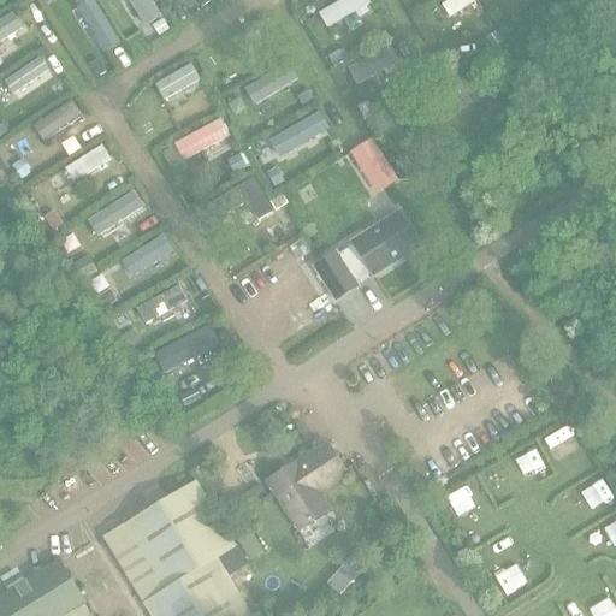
[(129,0),(144,23),(158,13),(149,0),(129,0)]
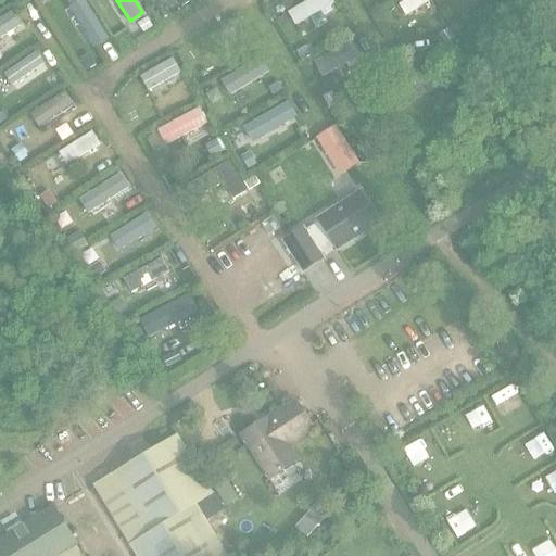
[(331,0),(307,0),(287,12),(294,25),(320,10),(324,15),(331,10),(329,5),(333,2),(331,0)]
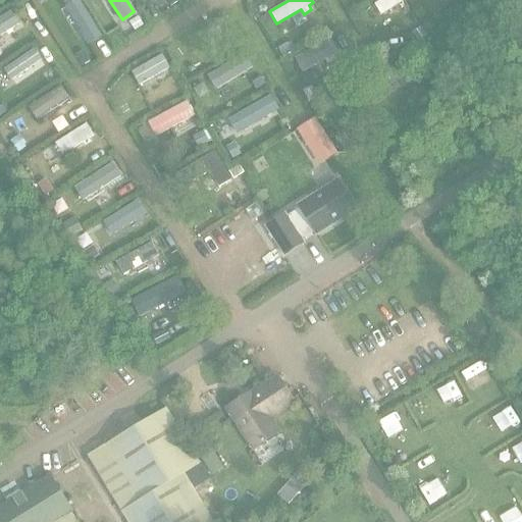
[(404,0),(379,0),(374,4),(380,14),(394,6),(397,12),(407,5),(404,0)]
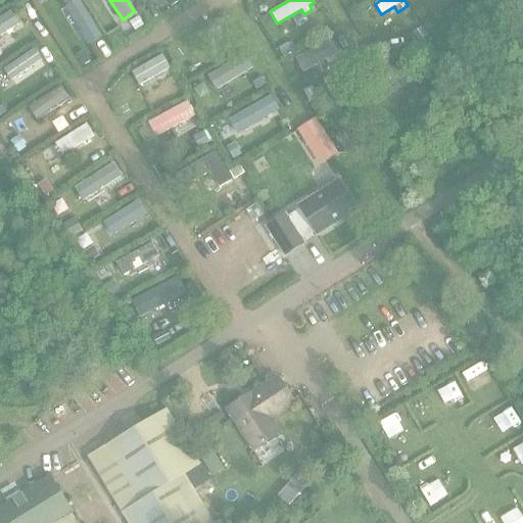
[(10,12),(0,18),(0,33),(17,22),(10,12)]
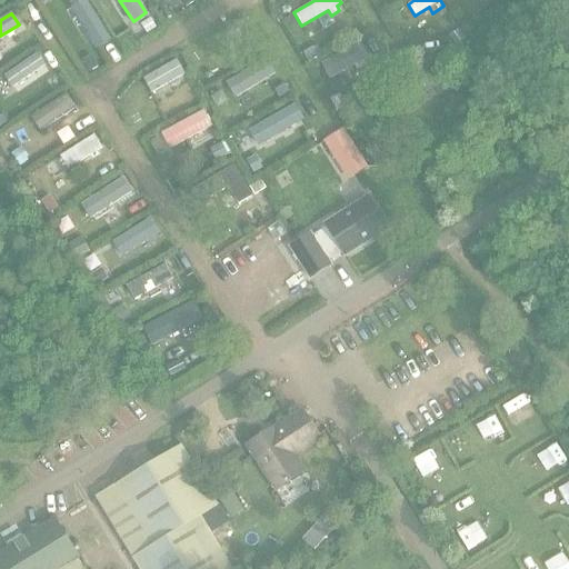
[(359,47),(328,62),(336,76),(338,75),(340,80),(350,75),(348,69),(366,60),(359,47)]
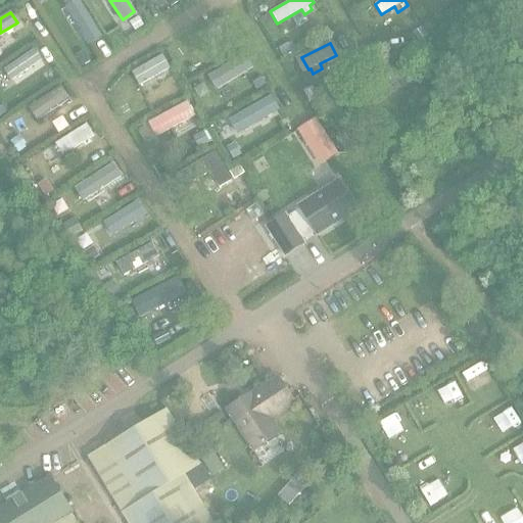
[(35,48),(11,64),(17,74),(18,74),(22,80),(33,73),(29,67),(42,58),(35,48)]
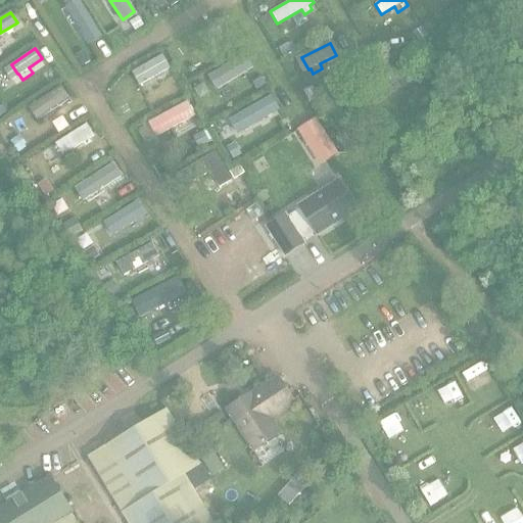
[(163,55),(132,73),(138,84),(170,66),(163,55)]
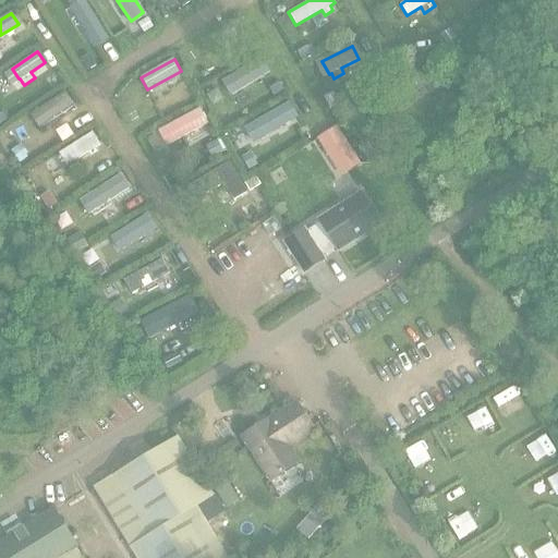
[(65,92),(35,112),(41,122),(60,110),(64,118),(76,109),(65,92)]
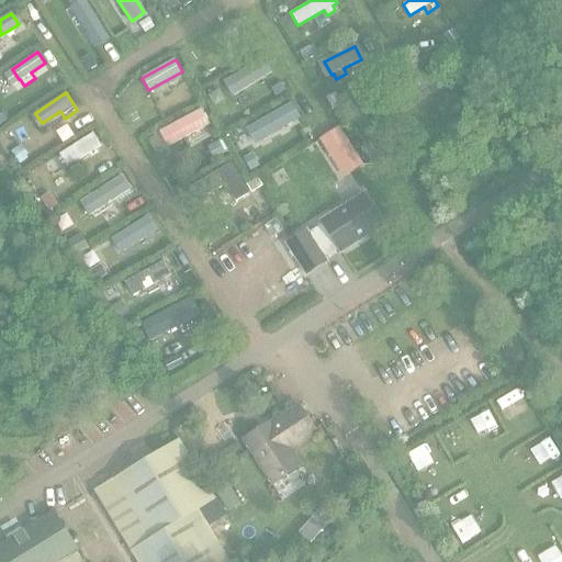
[(293,104),(261,123),(268,135),(300,116),(293,104)]
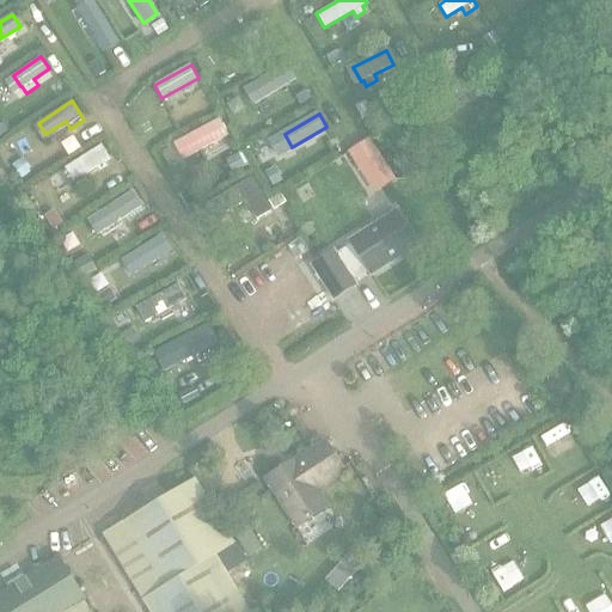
[(219,121),(181,141),(189,155),(226,135),(219,121)]
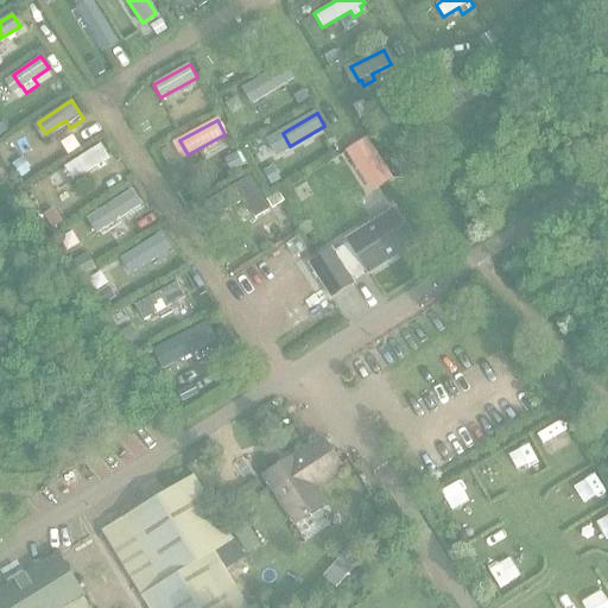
[(100,144),(64,168),(73,181),(109,157),(100,144)]
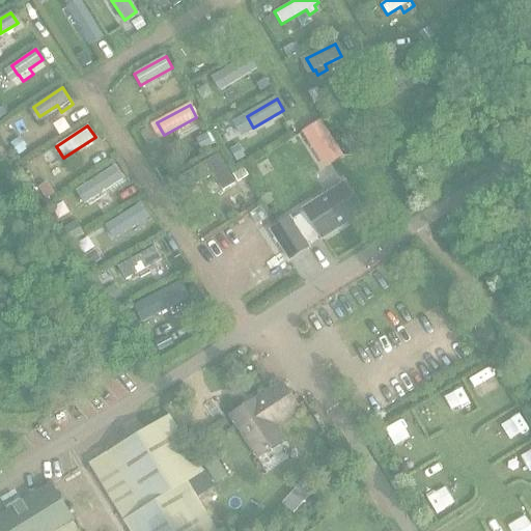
[(305,133),(269,156),(277,168),(313,145),(305,133)]
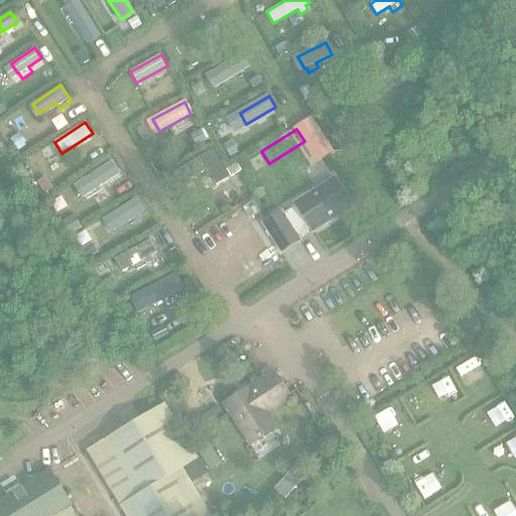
[(212,149),(174,171),(181,184),(206,169),(216,185),(229,178),(212,149)]
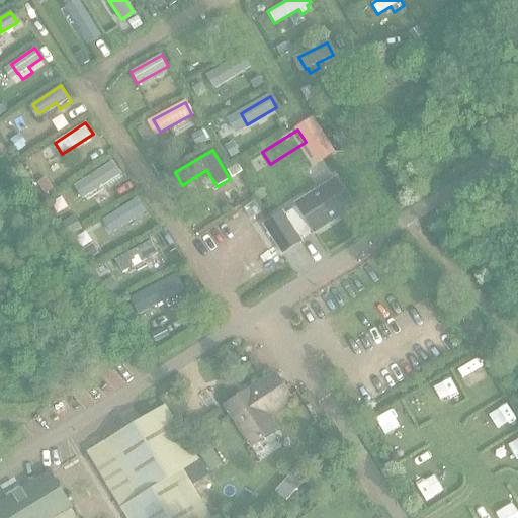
[(111,162),(78,183),(84,193),(117,172),(111,162)]
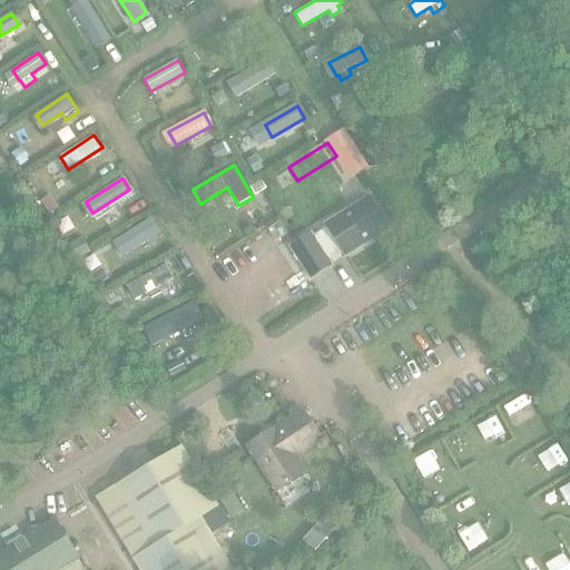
[(311,234),(290,247),(311,278),(331,265),(328,262),(343,253),(345,256),(387,228),(367,197),(324,225),(326,228),(313,237),(311,234)]
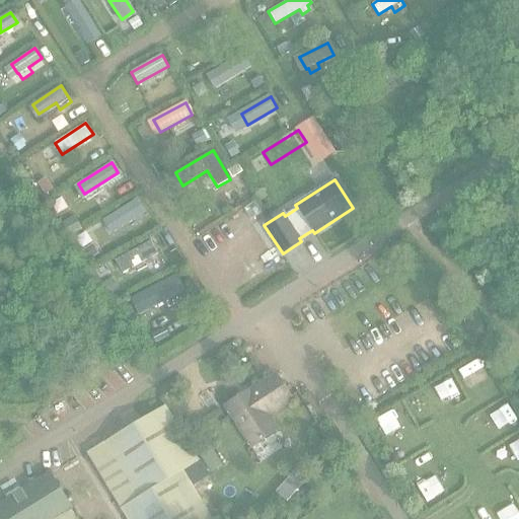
[(136,201),(97,224),(104,234),(142,211),(136,201)]
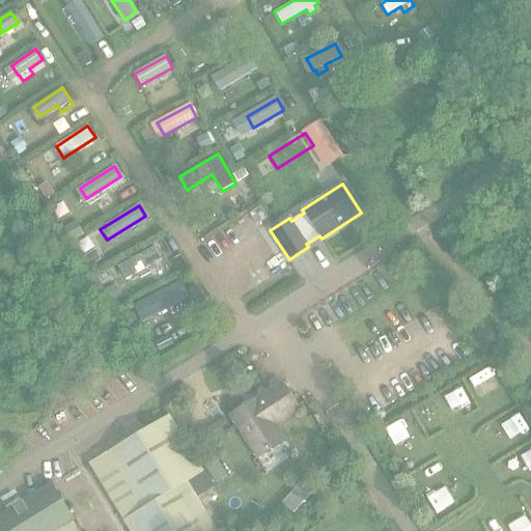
[(107,270),(122,295),(133,288),(127,278),(135,273),(126,258),(107,270)]
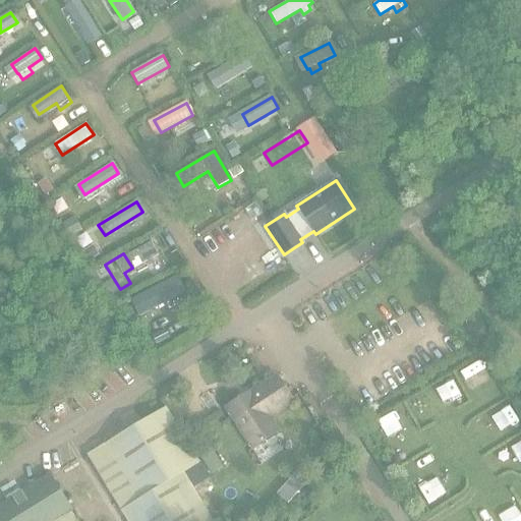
[(140,312),(182,289),(175,276),(133,299),(140,312)]
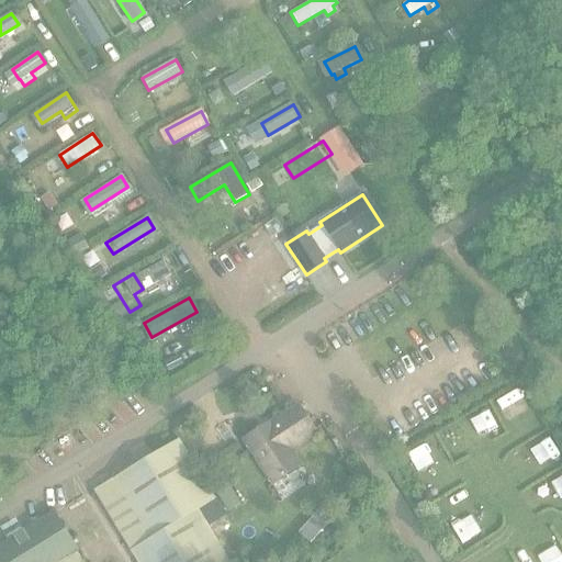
[(243,439),(271,484),(301,465),(291,450),(310,437),(302,425),(308,420),(298,403),(243,439)]
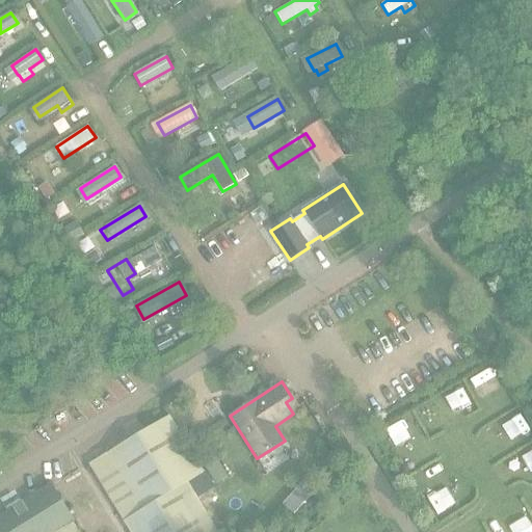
[(124,521),(130,531),(217,531),(187,482),(203,472),(168,416),(105,454),(140,510),(124,521)]
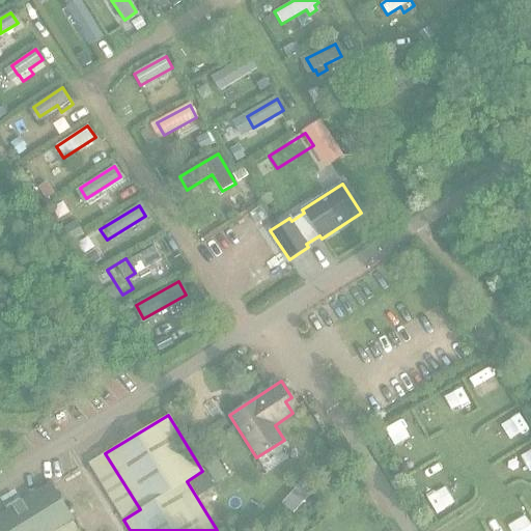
[(0,512),(0,530),(52,530),(73,519),(50,481),(0,512)]
